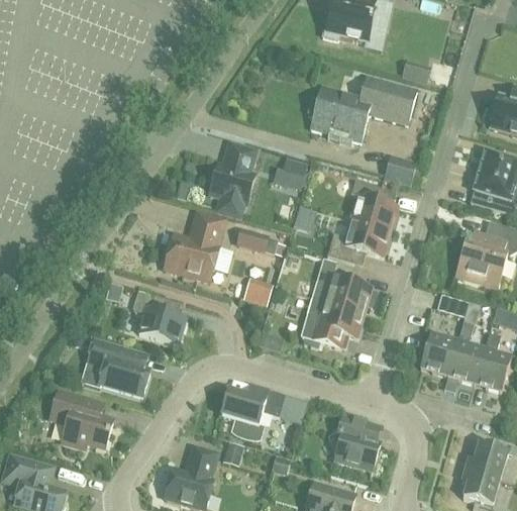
[(326,17),(322,35),(338,39),(339,35),(367,41),(371,24),(384,27),(387,13),(385,12),(387,0),(347,0),(346,5),(340,4),(335,3),(334,2),(334,4),(333,8),(330,18),(326,17)]
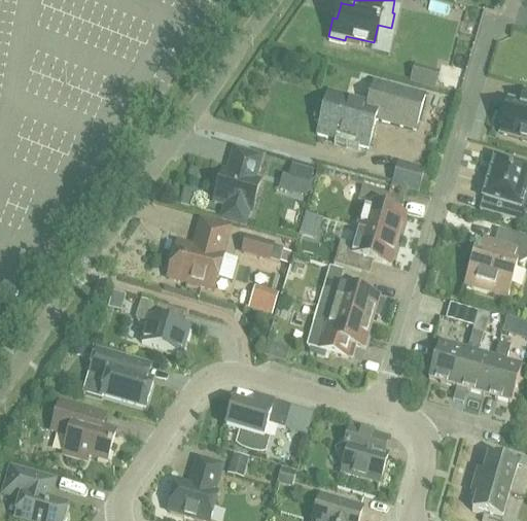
[(385,79),(380,100),(328,87),(316,130),(369,144),(376,115),(416,126),(425,91),(385,79)]
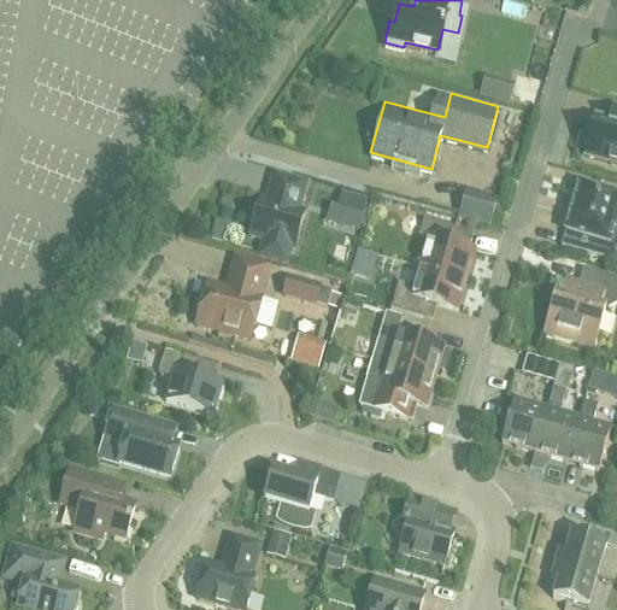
[(616,121),(610,119),(595,116),(594,119),(591,118),(585,139),(589,140),(586,151),(610,157),(609,159),(616,160),(616,121)]
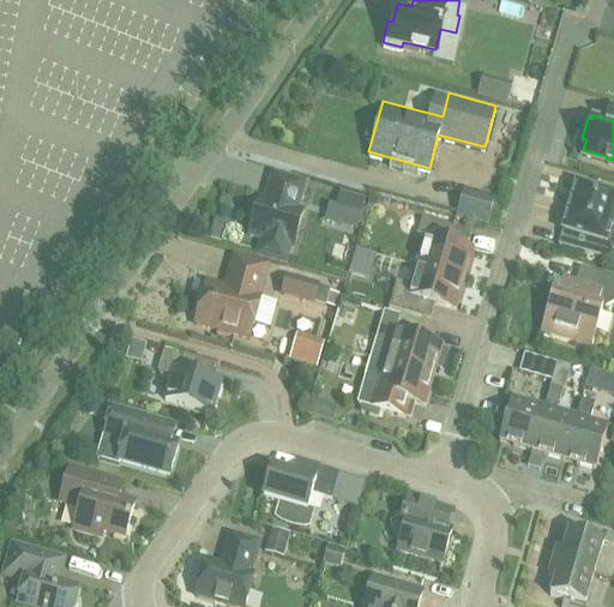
[(284,258),(289,241),(293,242),(304,206),(296,204),(305,178),(274,169),(265,196),(259,193),(257,203),(252,205),(248,217),(251,222),(248,229),(263,234),(258,251),(284,258)]
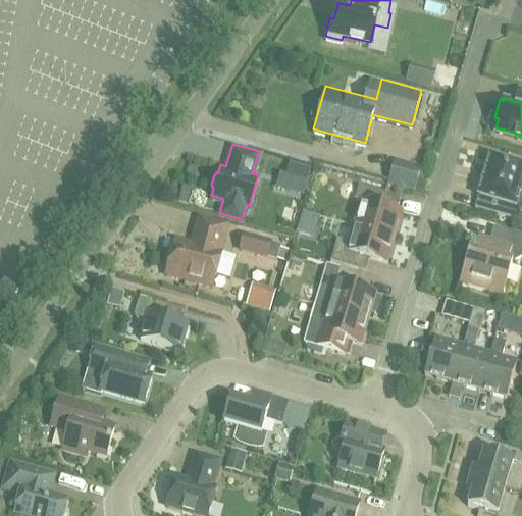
[(521,161),(489,152),(477,192),(499,198),(494,210),(521,217),(521,192),(519,192),(521,181),(521,161)]
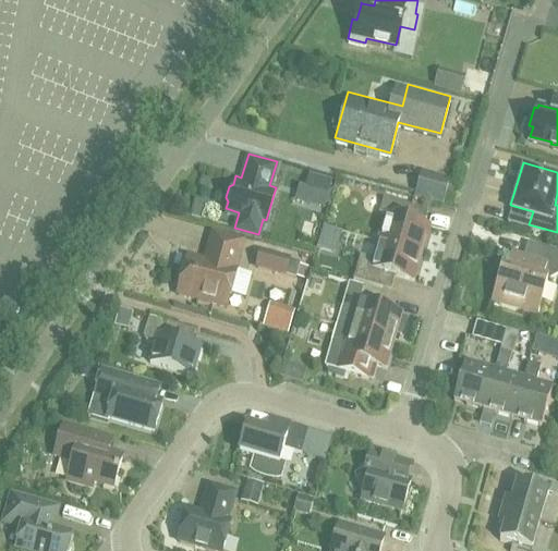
[(444,199),(450,174),(422,167),(414,192),(444,199)]
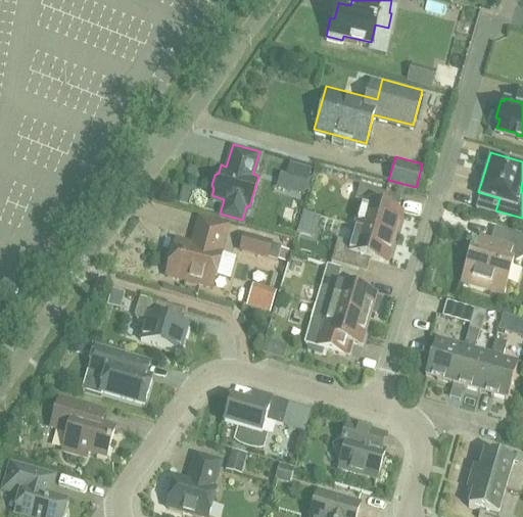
[(310,166),(290,160),(287,172),(291,174),(287,186),(302,190),(310,166)]
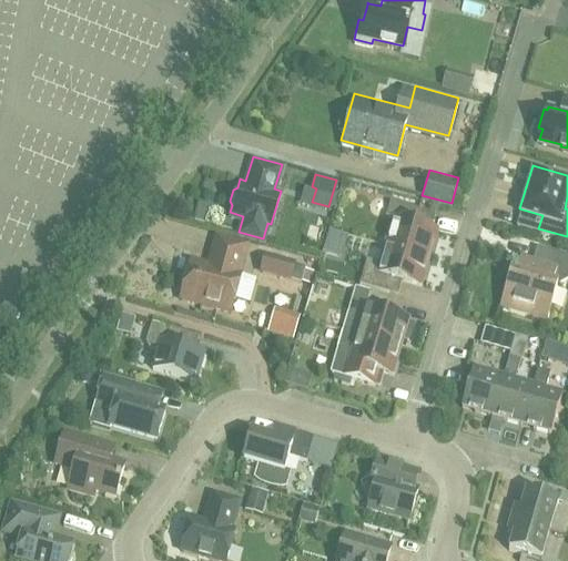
[(385,241),(429,254),(437,226),(414,220),(418,205),(391,196),(385,212),(393,214),(385,241)]
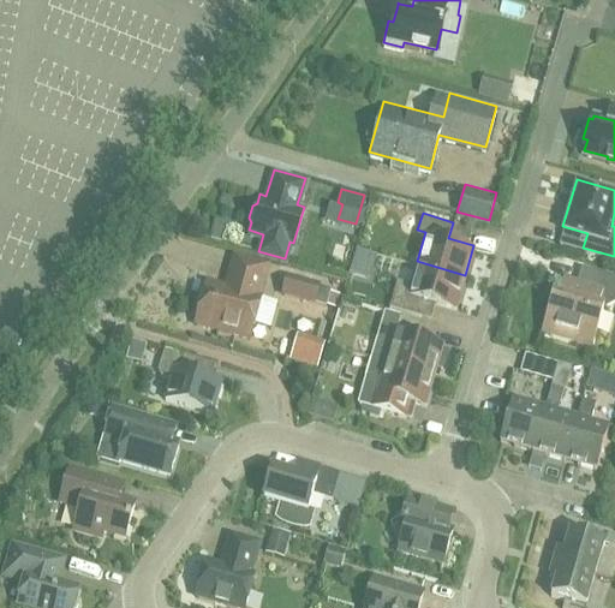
[(268,261),(234,251),(228,273),(232,274),(230,284),(207,278),(195,320),(250,334),(262,293),(257,292),(260,282),(262,282),(268,261)]
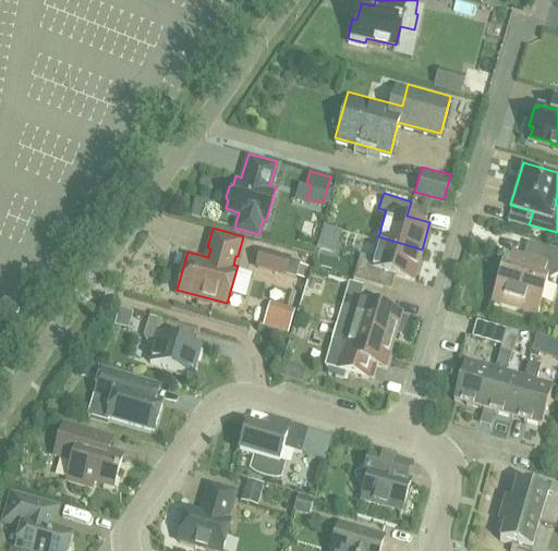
[(422,249),(378,236),(374,255),(361,250),(353,274),(381,283),(386,268),(413,277),(422,249)]
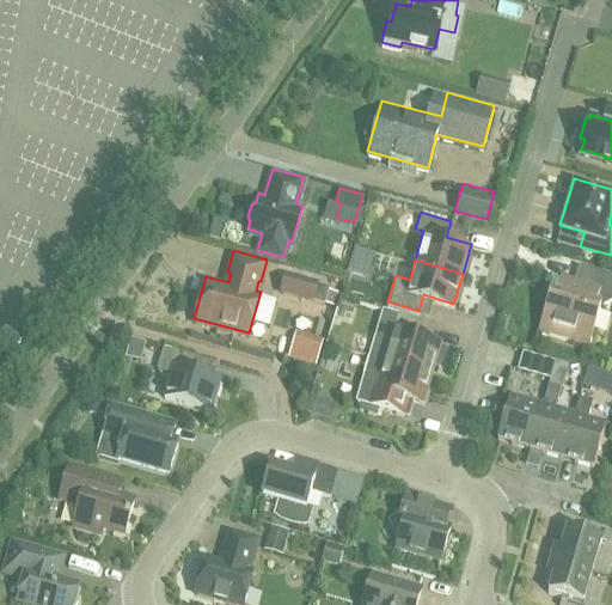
[(611,289),(611,270),(579,261),(574,277),(561,274),(556,289),(550,288),(538,328),(589,342),(600,303),(595,301),(600,287),(611,289)]
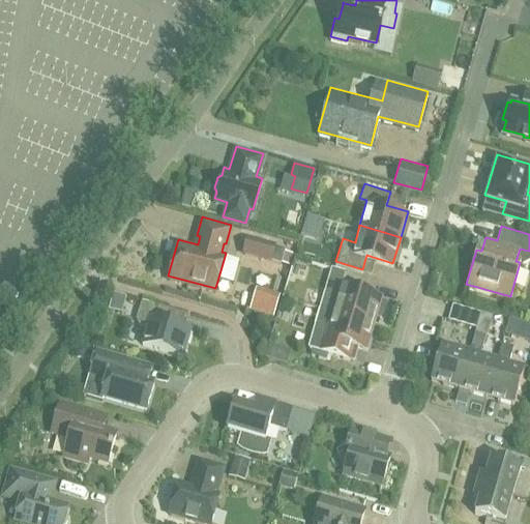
[(274,242),(247,235),(243,250),(270,257),(274,242)]
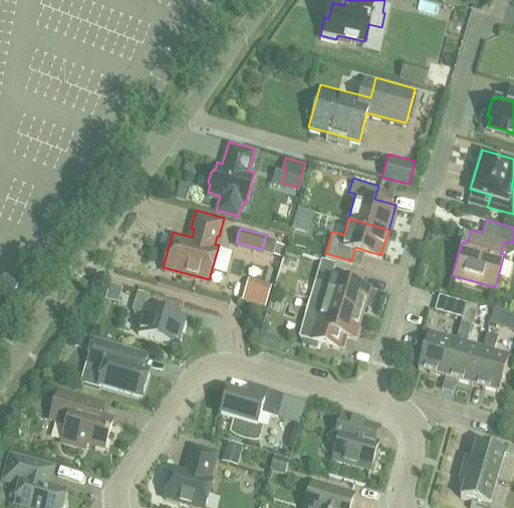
[(322,257),(311,295),(362,310),(369,285),(344,278),(348,264),(322,257)]
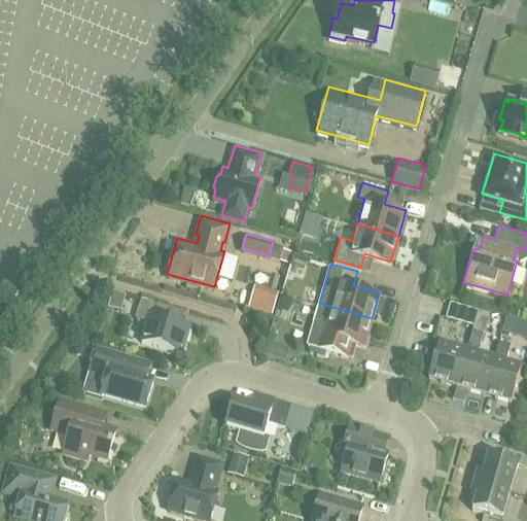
[(181,350),(189,324),(163,316),(167,303),(141,294),(135,313),(138,319),(146,321),(141,339),(181,350)]
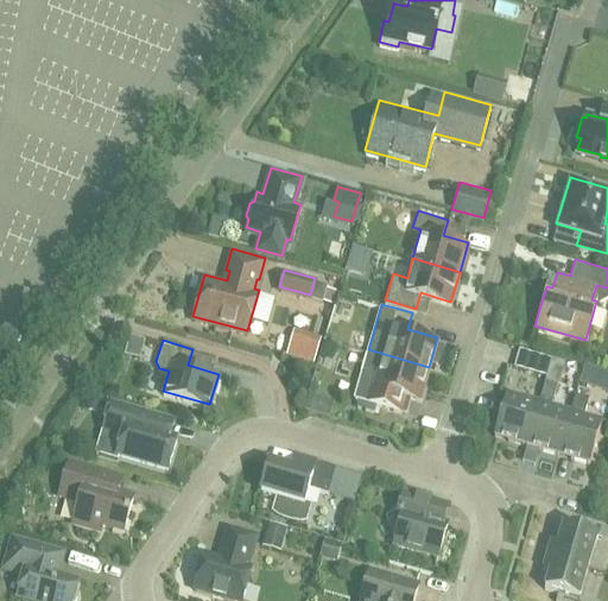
[(551,355),(521,346),(517,364),(546,372),(551,355)]
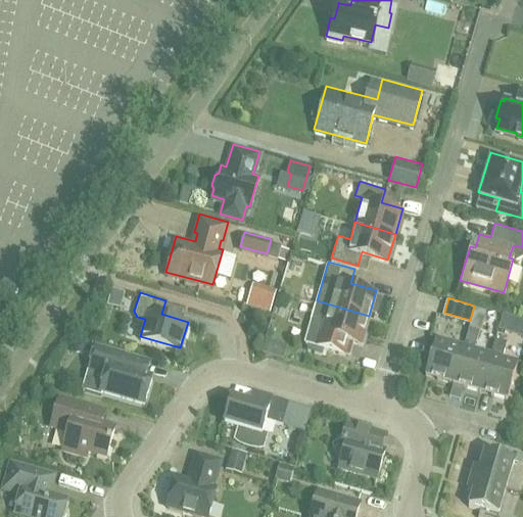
[(369,316),(317,300),(304,340),(308,341),(307,347),(322,351),(324,345),(345,351),(349,338),(362,341),(369,316)]
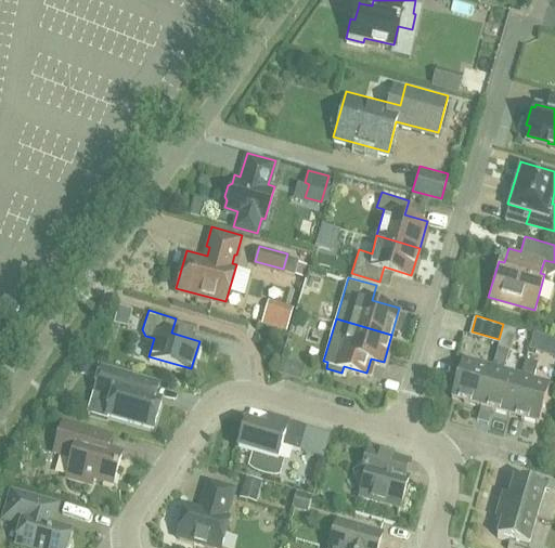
[(498,343),(492,362),(480,403),(508,411),(520,370),(503,365),(508,347),(498,343)]
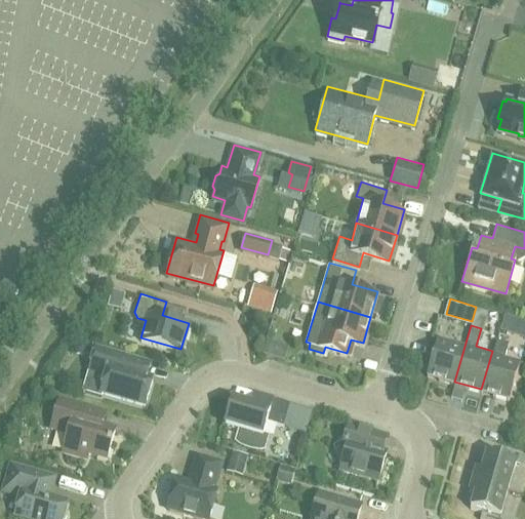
[(454,382),(466,343),(438,334),(427,373),(454,382)]
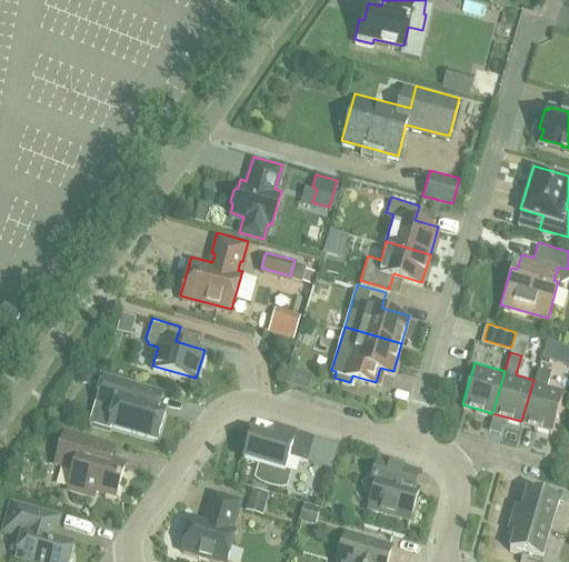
[(538,365),(533,380),(521,421),(551,430),(563,389),(547,383),(551,369),(538,365)]
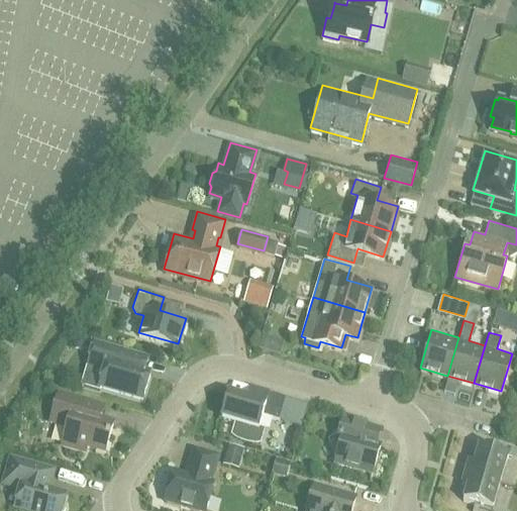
[(142,396),(149,371),(143,369),(147,355),(94,339),(89,356),(92,362),(104,366),(99,383),(142,396)]
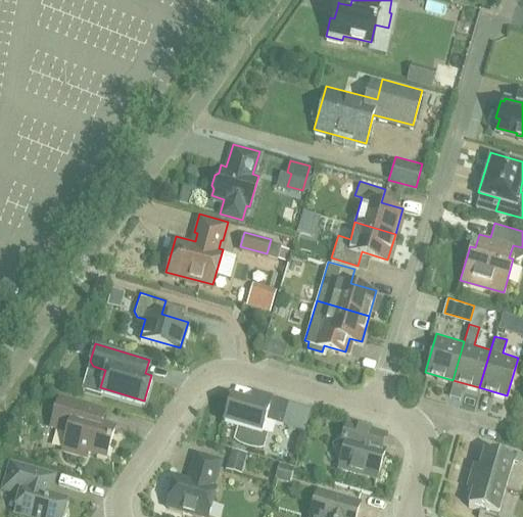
[(289,398),(262,390),(257,403),(231,394),(224,420),(262,430),(266,417),(282,421),(289,398)]
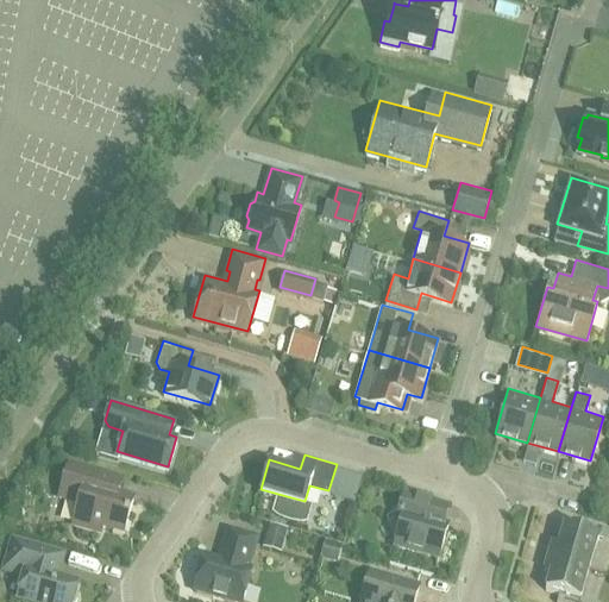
[(79,499),(73,520),(101,528),(102,522),(124,528),(133,496),(117,491),(121,476),(69,461),(60,493),(79,499)]
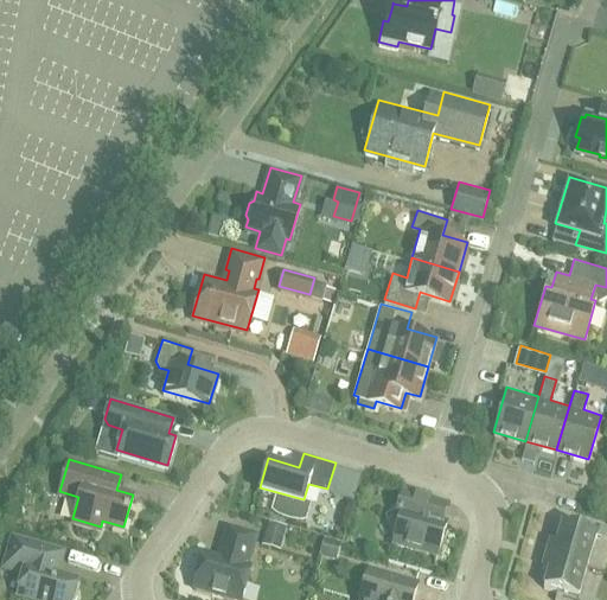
[(447,500),(430,496),(403,487),(397,505),(384,512),(395,531),(393,540),(436,551),(446,519),(442,518),(447,500)]
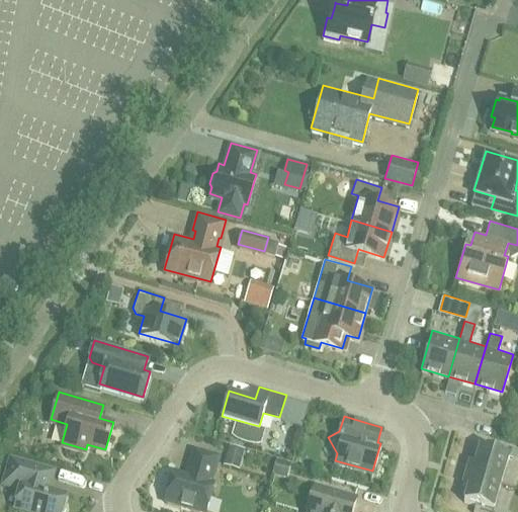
[(469,458),(465,470),(501,480),(508,454),(517,456),(517,446),(494,440),(492,448),(480,444),(475,460),(469,458)]
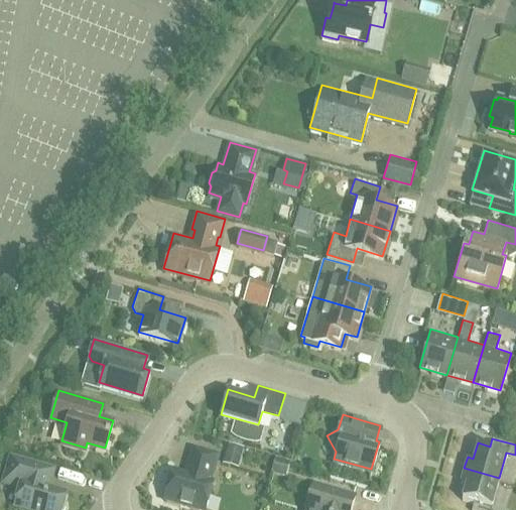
[(210,478),(217,452),(194,444),(185,472),(173,468),(172,471),(169,472),(166,480),(169,482),(164,497),(205,508),(214,480),(210,478)]
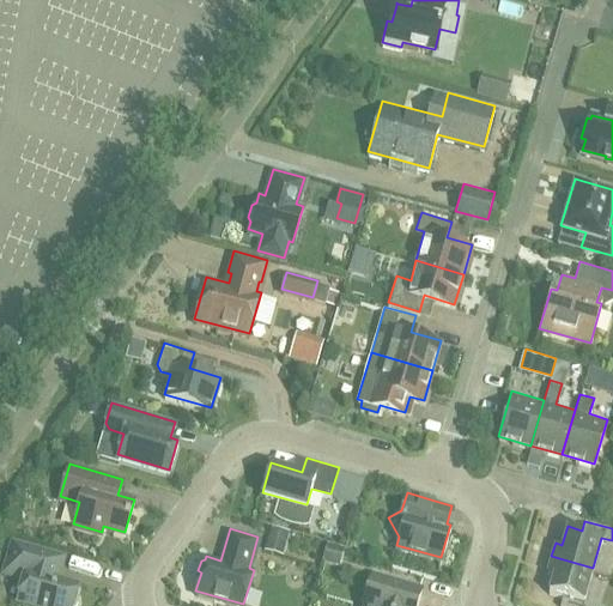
[(24,575),(18,598),(48,605),(71,605),(72,605),(76,604),(78,600),(79,597),(78,593),(77,589),(78,582),(58,576),(64,553),(12,539),(4,569),(24,575)]
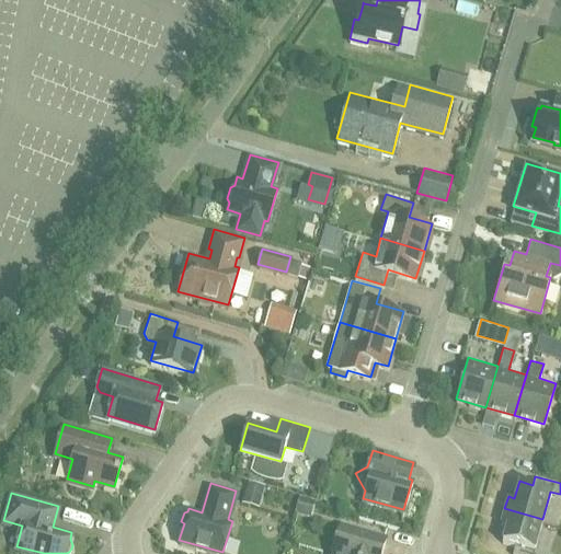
[(542,519),(504,508),(501,520),(507,522),(502,539),(515,543),(513,552),(521,553),(545,553),(547,551),(534,546),(542,519)]
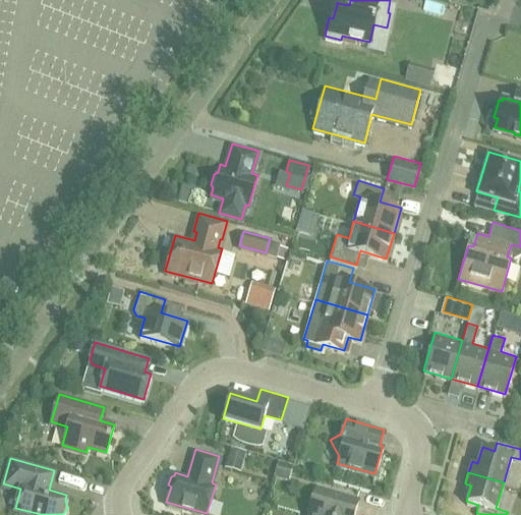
[(352,514),(353,514),(358,498),(316,485),(307,514),(352,514)]
